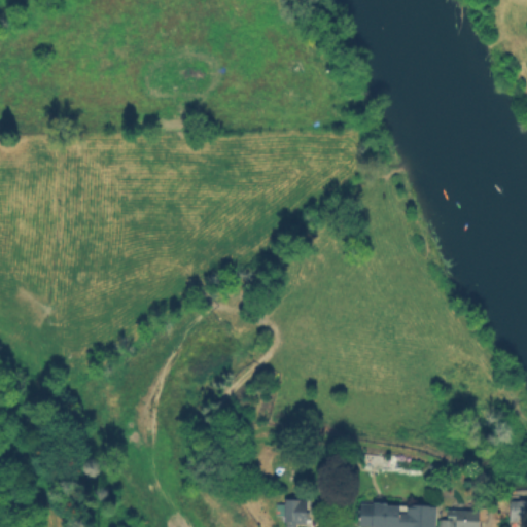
[(364,464),(365,455),(385,458),(384,466),(364,464)]
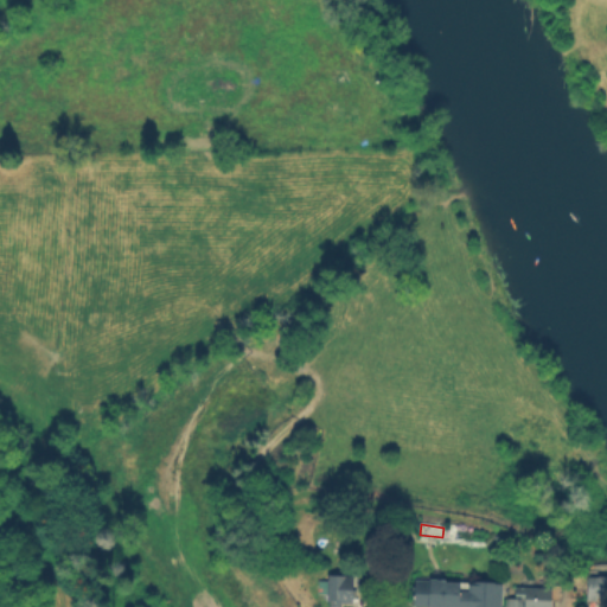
[(331,606),(332,602),(328,602),(330,575),(353,576),(352,605),(340,604),(340,606),(331,606)]
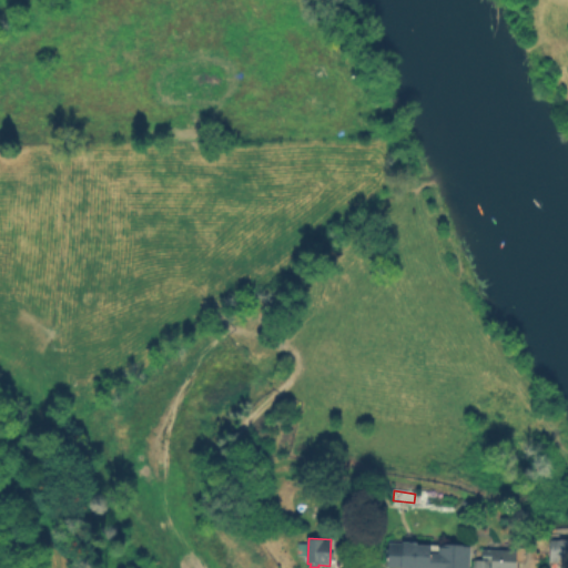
[(387,567),(388,544),(396,544),(396,540),(415,541),(415,544),(470,546),(469,567),(387,567)]
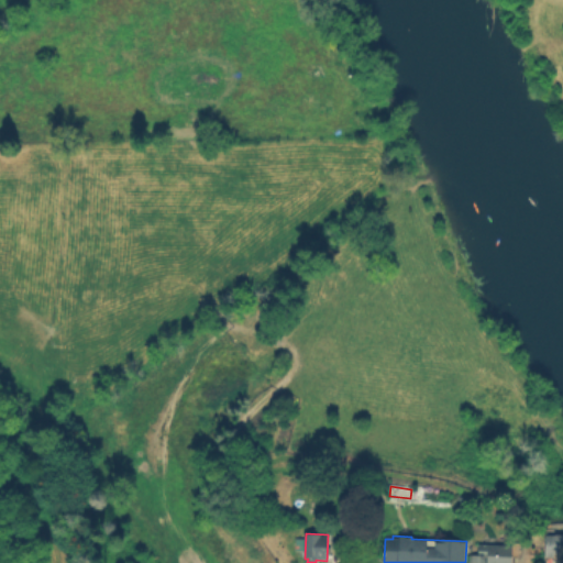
[(544,556),(545,537),(562,537),(562,553),(555,553),(555,556),(544,556)]
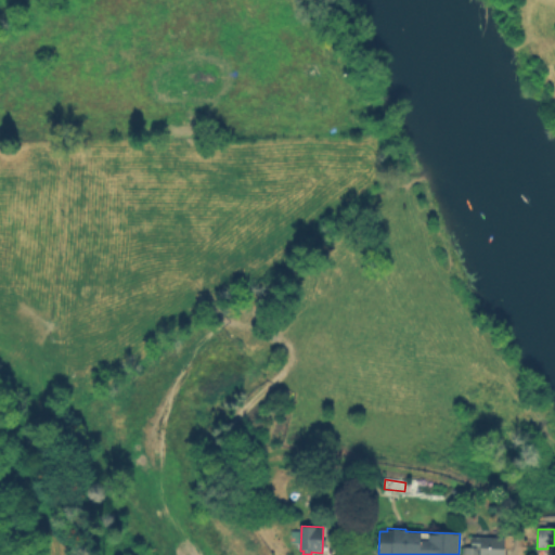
[(463,554),(463,547),(469,547),(469,538),(504,539),(503,554),(463,554)]
